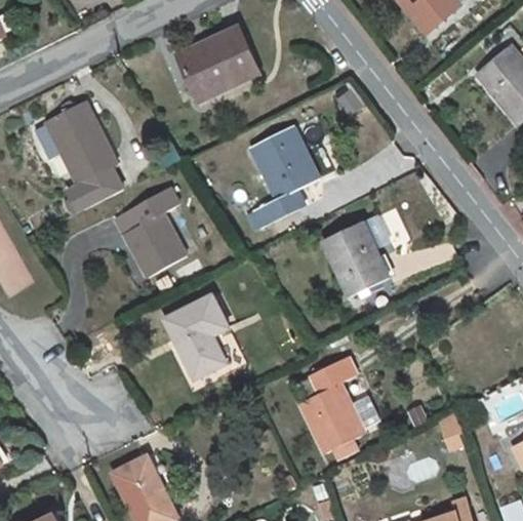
[(401,0),(427,30),(460,2),(458,0),(401,0)]
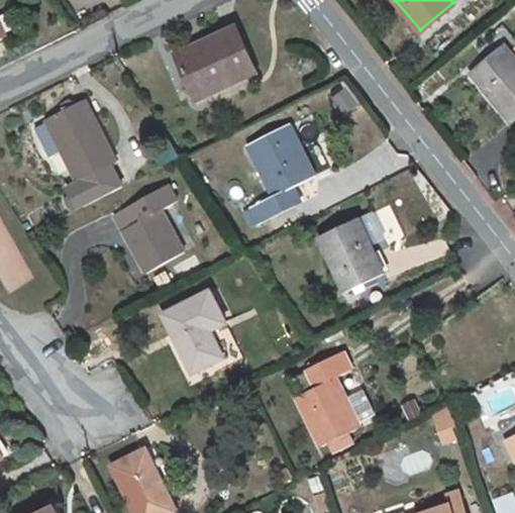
[(197,47),(195,41),(173,50),(193,93),(231,75),(234,81),(258,70),(235,23),(201,39),(203,44),(197,47)]
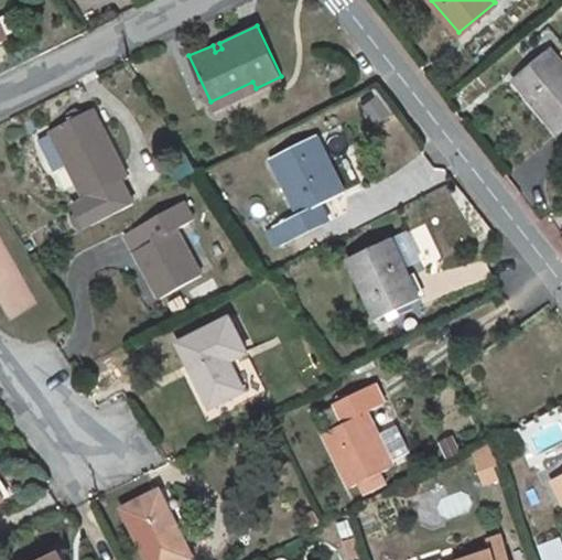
[(561,62),(550,49),(514,78),(558,130),(561,126),(561,62)]
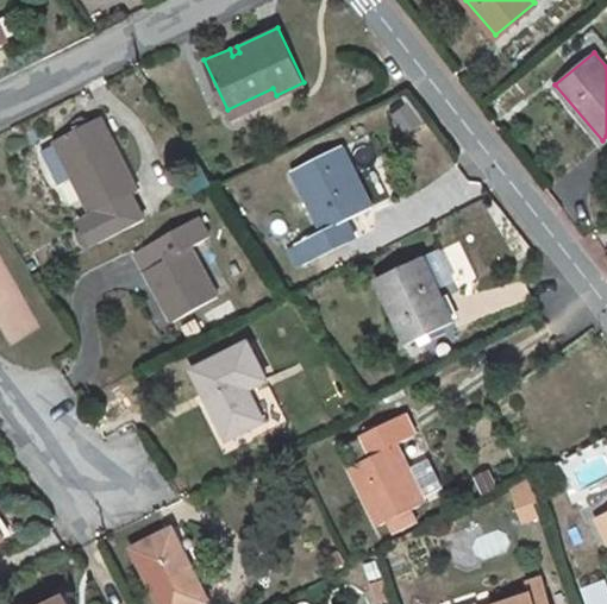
[(227,109),(230,115),(276,95),(273,88),(227,109)]
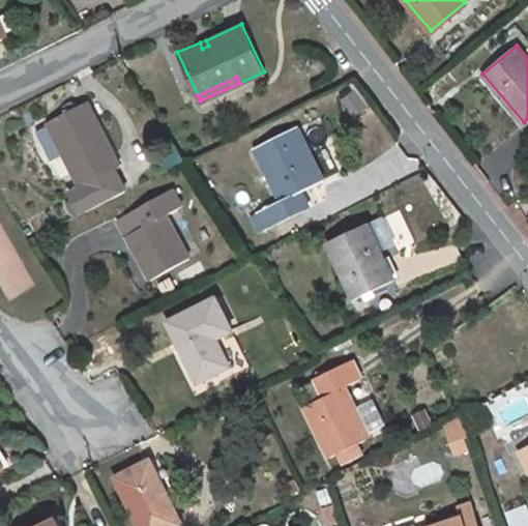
[(354,88),(341,94),(350,113),(363,107),(354,88)]
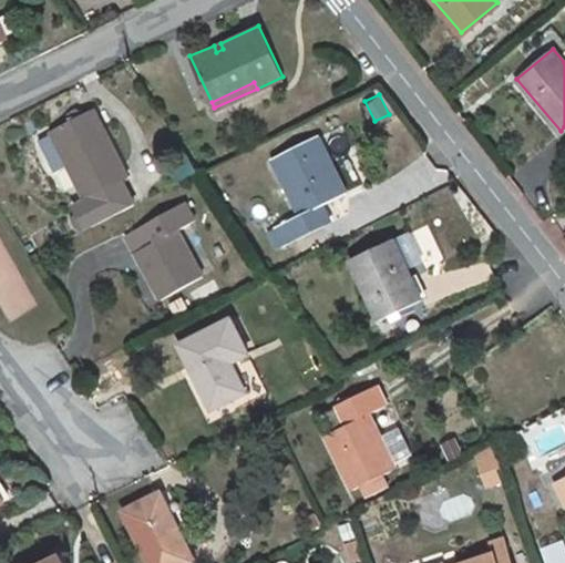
[(125,175),(91,106),(79,112),(72,105),(65,109),(64,119),(49,126),(50,129),(36,136),(51,169),(67,162),(83,196),(71,203),(83,226),(131,203),(120,178),(125,175)]
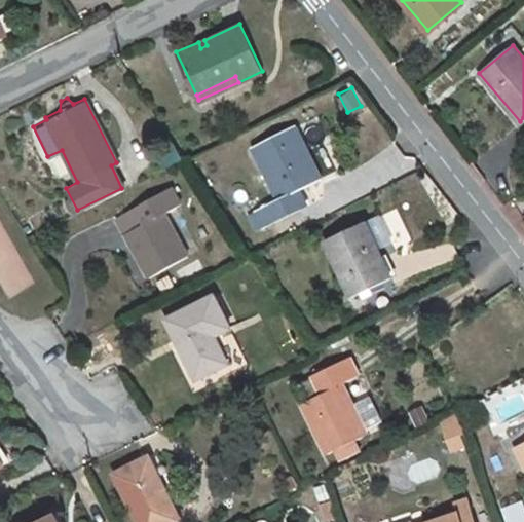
[(252,146),(293,125),(288,115),(247,137),(252,146)]
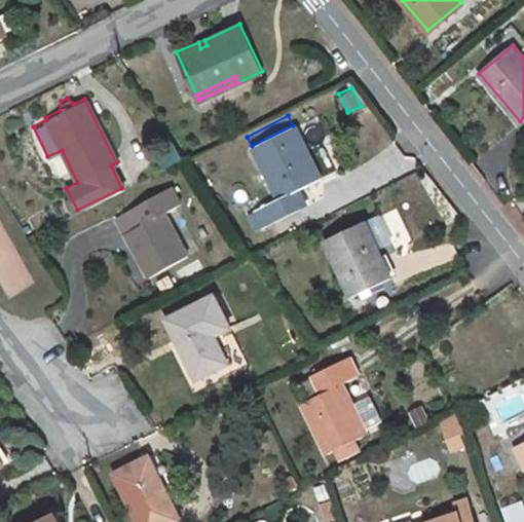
[(293,190),(320,177),(293,125),(252,146),(276,197),(255,208),(262,225),(301,208),(293,190)]
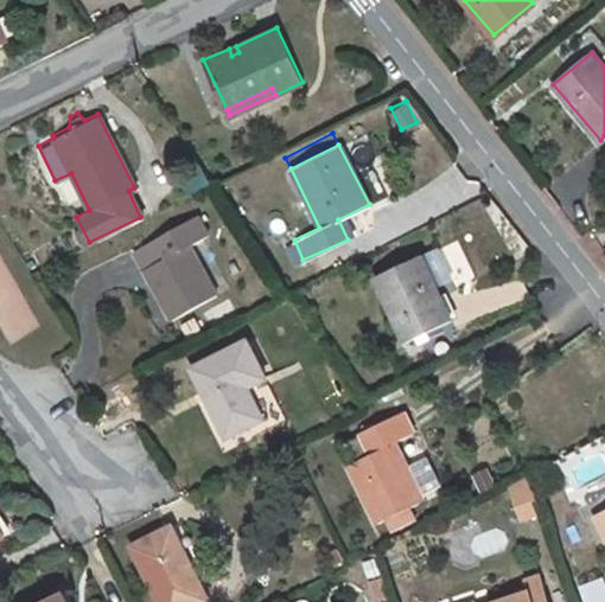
[(152,237),(163,255),(153,261),(141,268),(170,319),(216,294),(186,245),(207,234),(195,213),(152,237)]
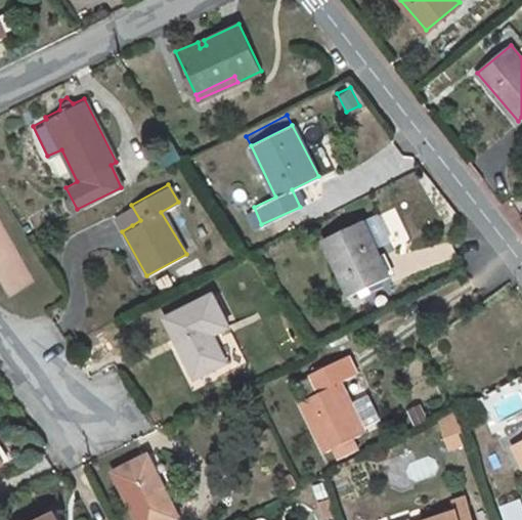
[(124,209),(132,225),(140,220),(131,205),(124,209)]
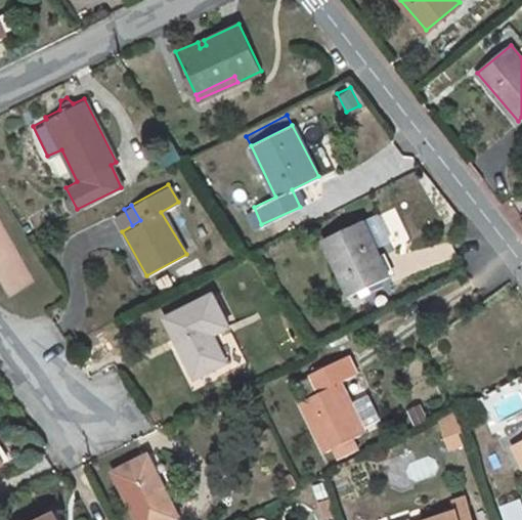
[(261,224),(254,207),(245,211),(252,227),(261,224)]
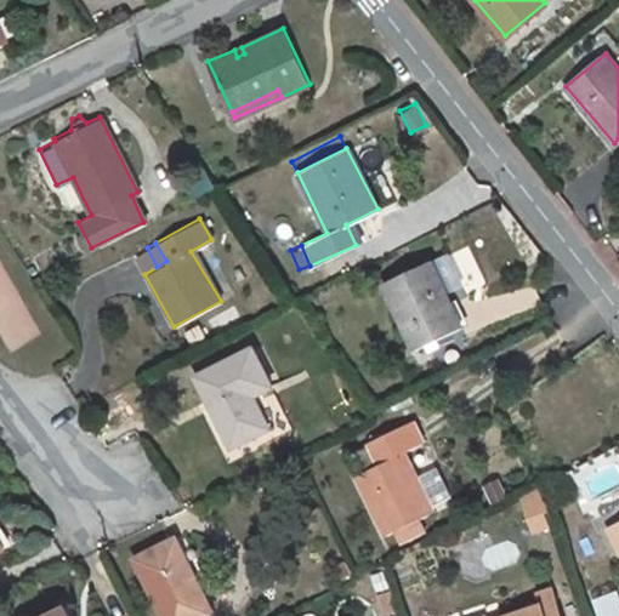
[(415,348),(427,342),(437,338),(441,336),(444,334),(448,332),(452,330),(461,326),(444,291),(460,284),(446,254),(430,260),(382,281),(415,348)]
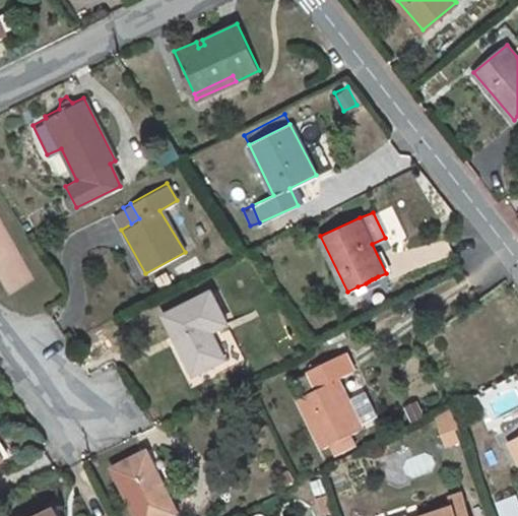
[(254,270),(245,258),(237,263),(246,275),(254,270)]
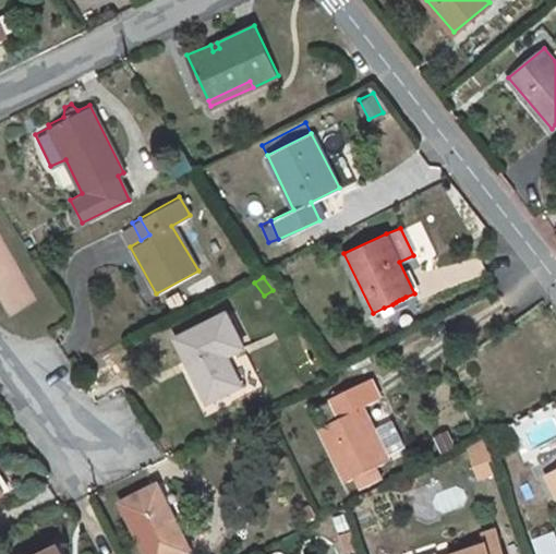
[(396,311),(393,304),(384,308),(387,315),(396,311)]
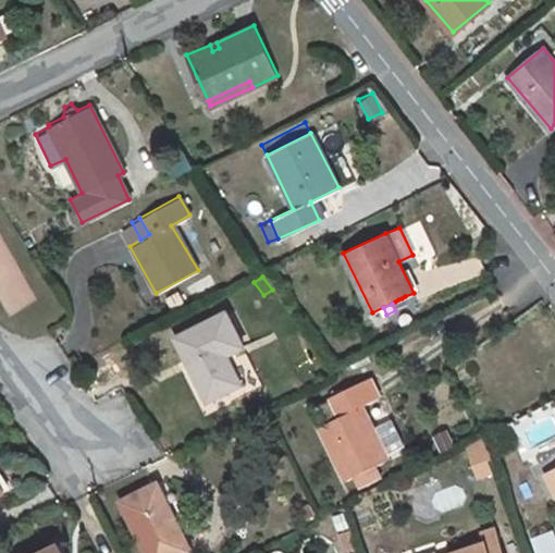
[(225,311),(175,336),(207,400),(239,383),(225,354),(243,344),(225,311)]
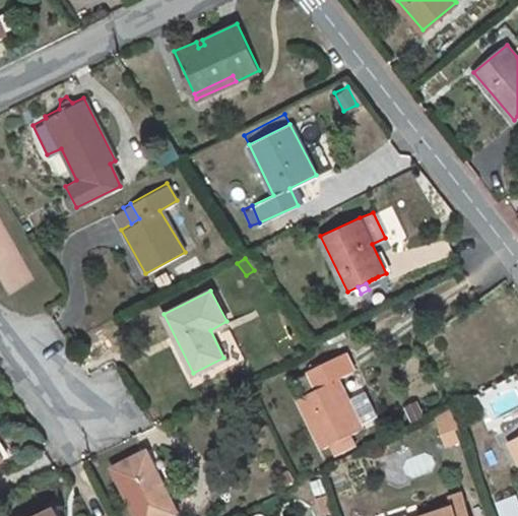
[(316,388),(302,394),(297,397),(322,448),(329,444),(349,434),(362,427),(359,422),(348,401),(337,378),(353,370),(343,351),(307,370),(308,372),(316,388)]
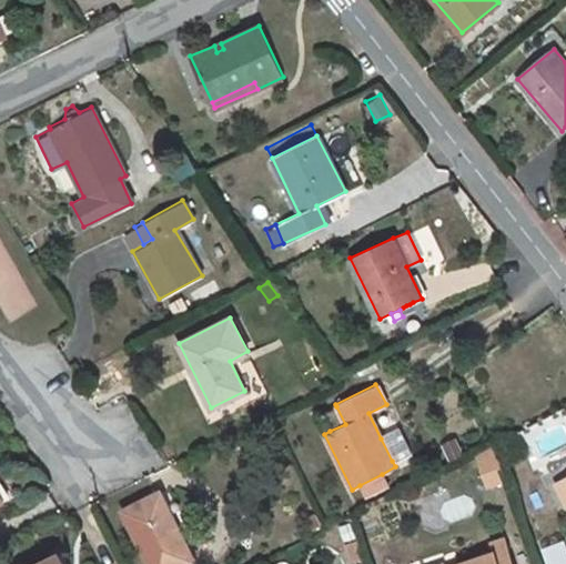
[(330,431),(345,424),(336,406),(322,413),(330,431)]
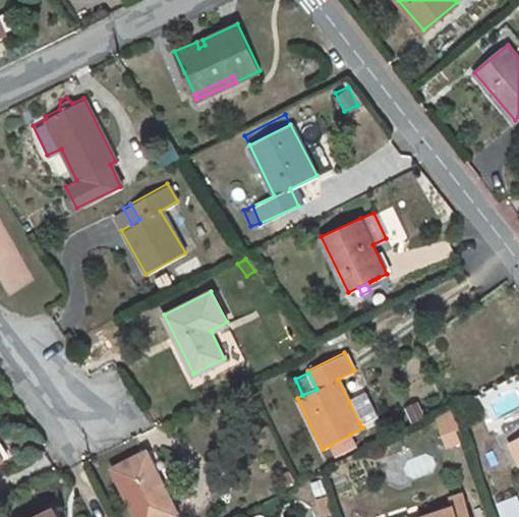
[(365,394),(349,402),(359,422),(376,414),(365,394)]
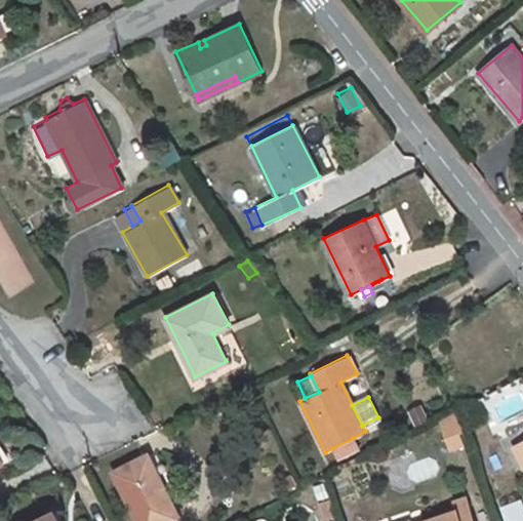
[(464,408),(456,411),(460,425),(469,423),(464,408)]
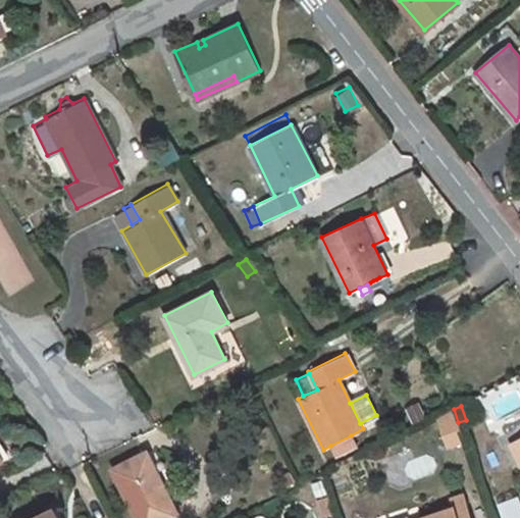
[(445,430),(458,426),(453,413),(440,416),(445,430)]
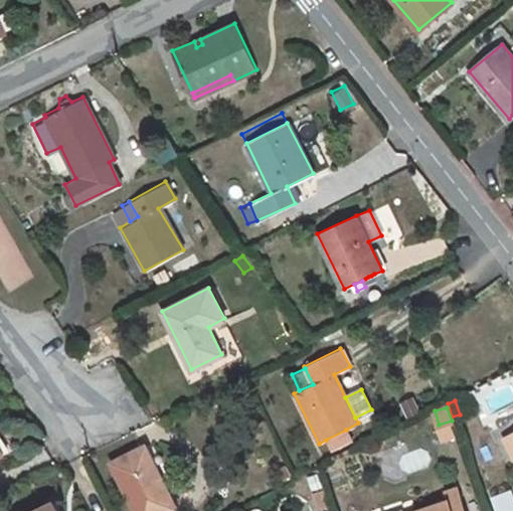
[(351,440),(346,430),(326,440),(331,449),(351,440)]
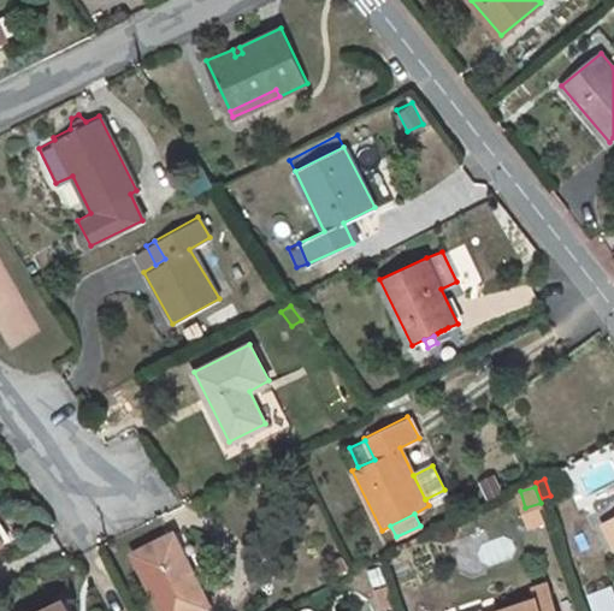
[(601,523),(613,547),(613,525),(610,517),(601,523)]
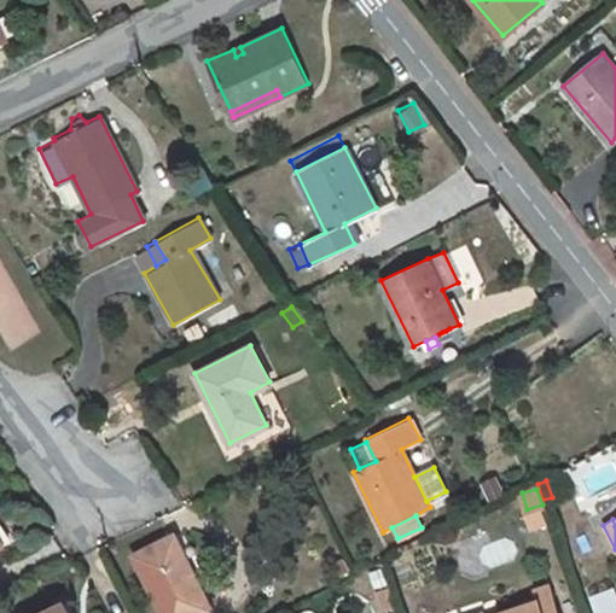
[(0,538),(3,543),(11,538),(0,523),(0,538)]
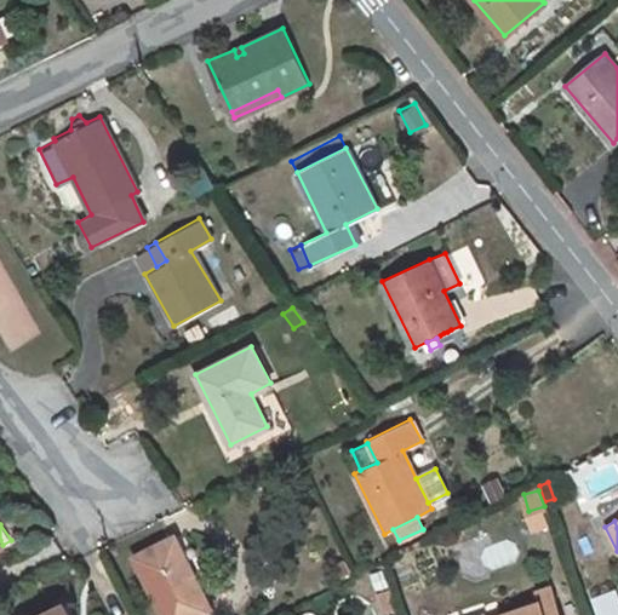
[(132,556),(162,614),(204,614),(213,610),(173,535),(132,556)]
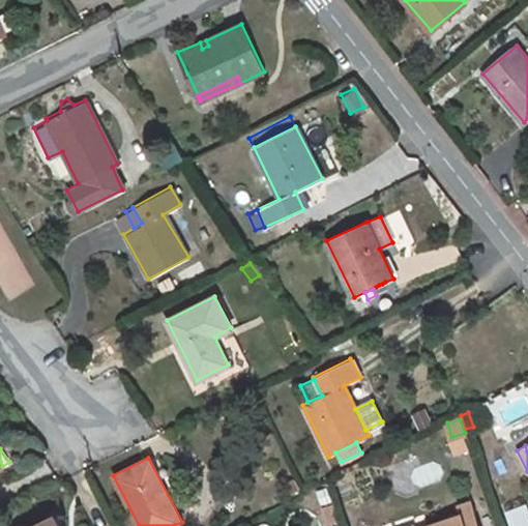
[(430,525),(478,525),(470,501),(458,505),(461,516),(430,525)]
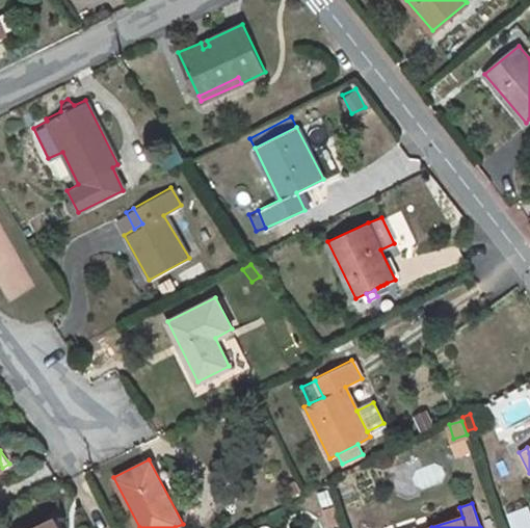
[(334,505),(321,509),(327,526),(339,522),(334,505)]
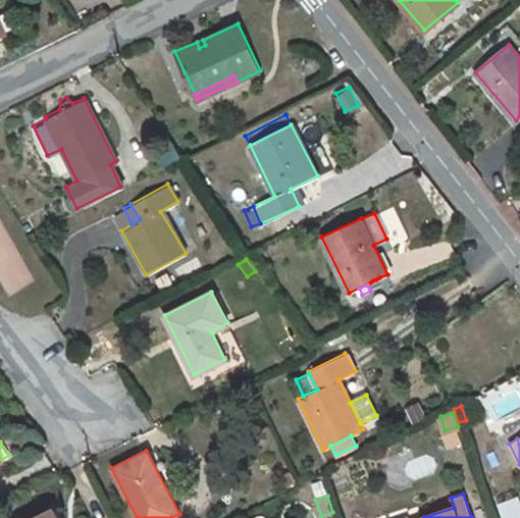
[(519,505),(519,503),(517,497),(497,507),(500,515),(519,505)]
